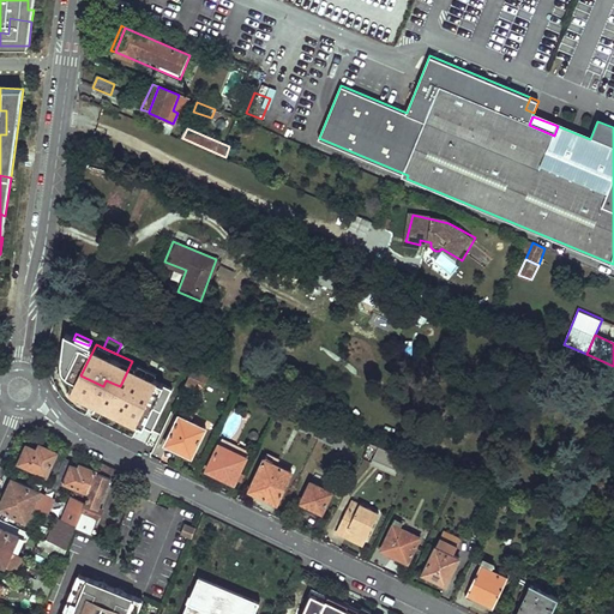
[(137,366),(149,372),(152,363),(158,351),(146,345),(137,366)]
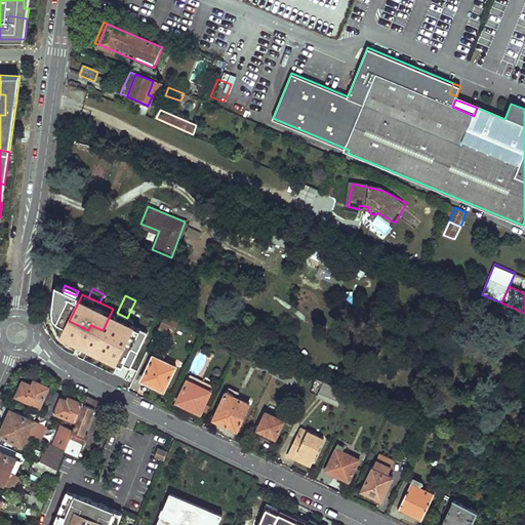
[(130,311),(139,315),(142,311),(145,305),(135,300),(130,311)]
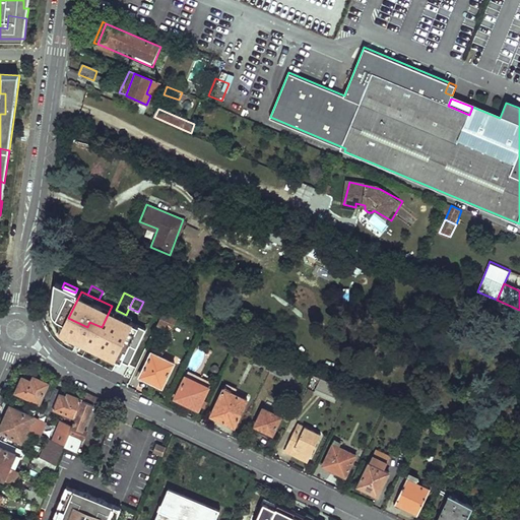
[(172,314),(165,310),(157,324),(165,327),(168,322),(172,314)]
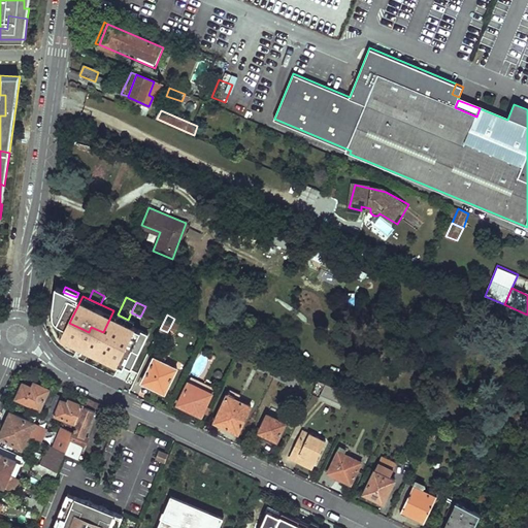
[(182,322),(174,319),(170,327),(177,330),(182,322)]
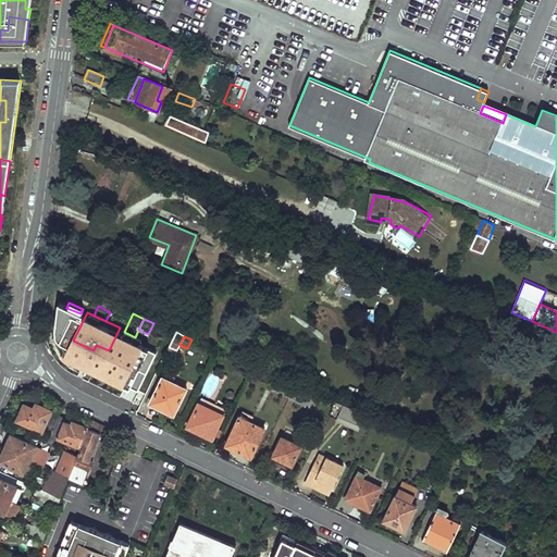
[(112,378),(125,383),(136,359),(124,354),(112,378)]
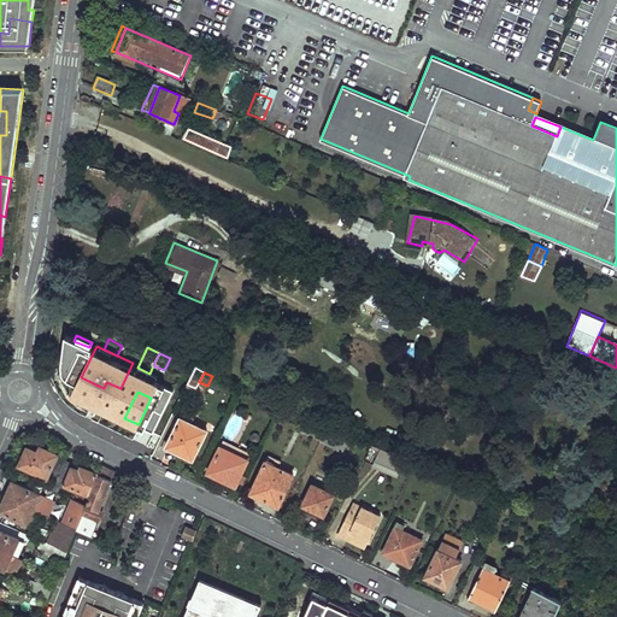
[(139,424),(154,432),(166,405),(151,398),(139,424)]
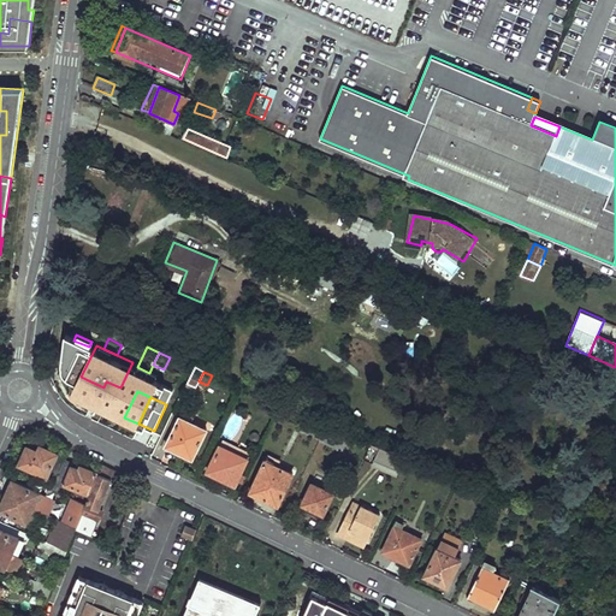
[(284,406),(272,401),(267,410),(279,415),(284,406)]
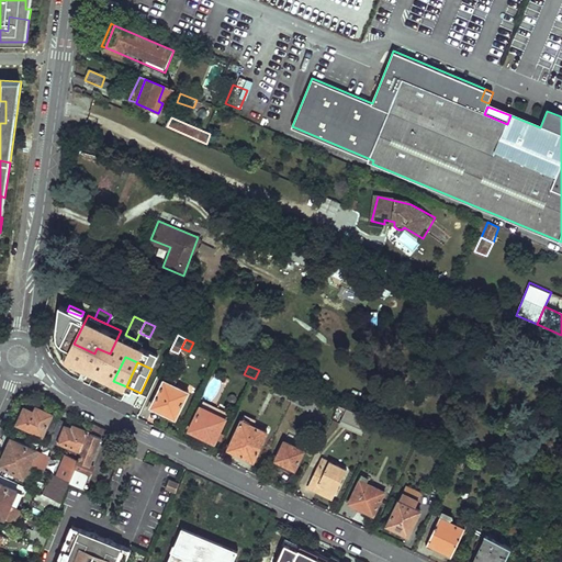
[(154,406),(177,418),(189,392),(171,384),(166,381),(154,406)]
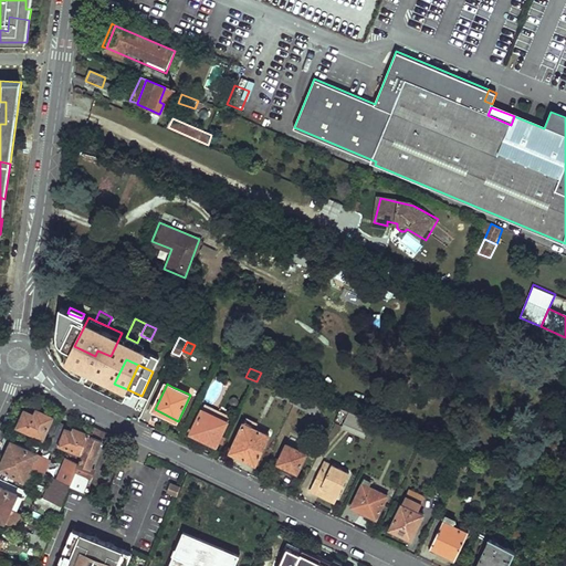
[(283,394),(296,399),(301,390),(287,385),(283,394)]
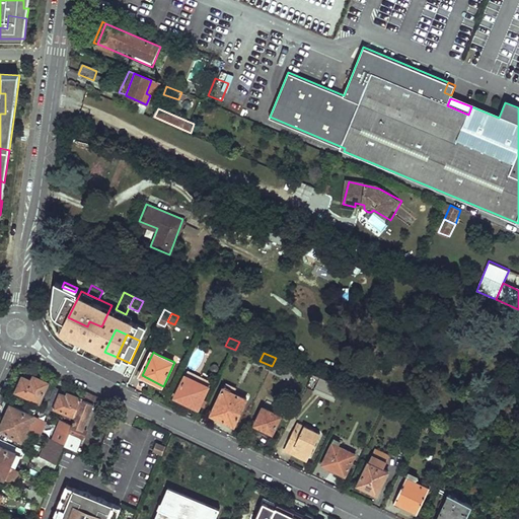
[(187,374),(186,376),(208,387),(210,384),(187,374)]
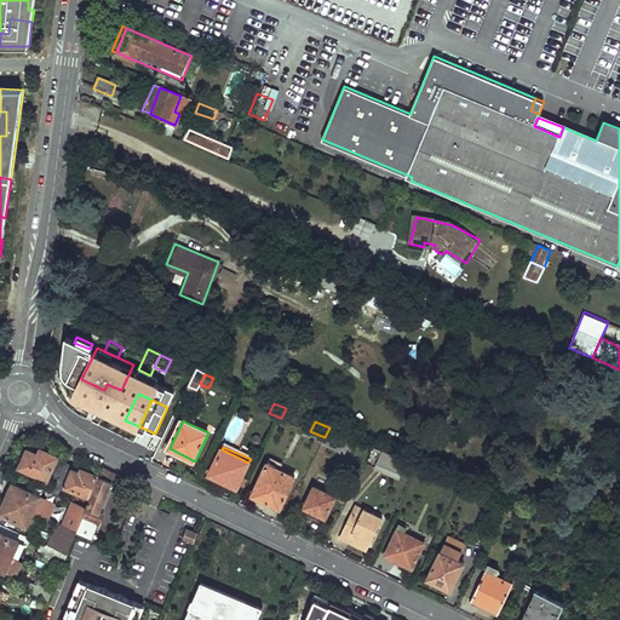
[(34,477),(35,475),(56,483),(65,463),(58,459),(59,457),(41,448),(38,454),(29,451),(21,468),(29,471),(27,475),(34,477)]
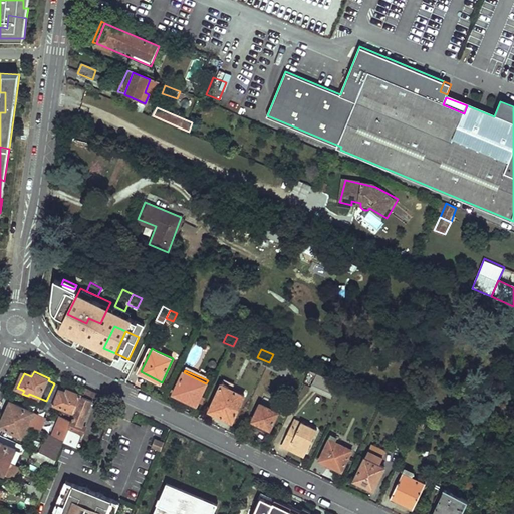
[(174,393),(197,404),(206,383),(184,372),(174,393)]
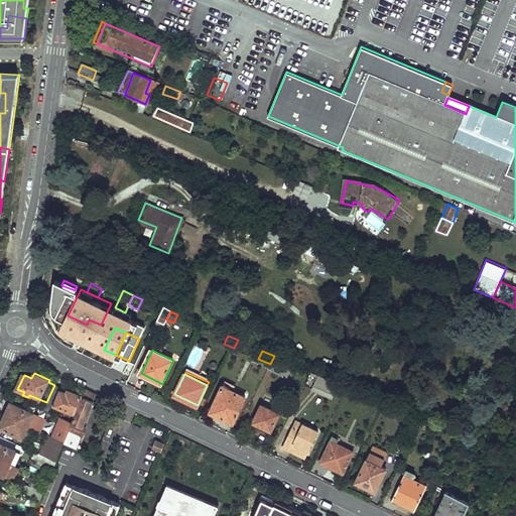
[(46,402),(43,409),(51,412),(55,405),(76,413),(83,395),(69,389),(68,391),(54,385),(46,402)]
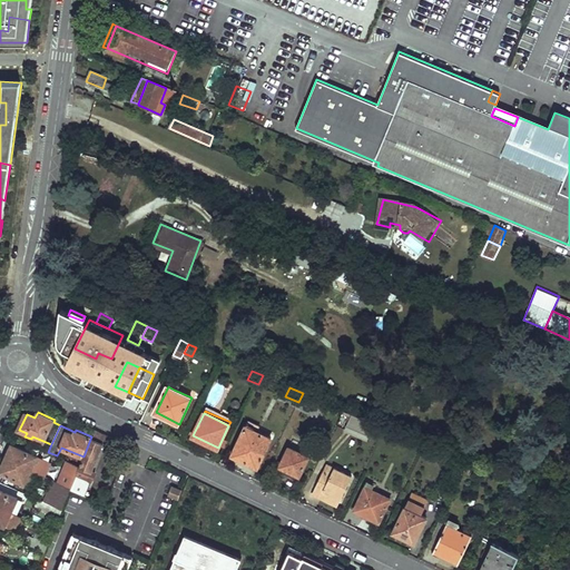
[(234,455),(258,468),(272,440),(247,428),(234,455)]
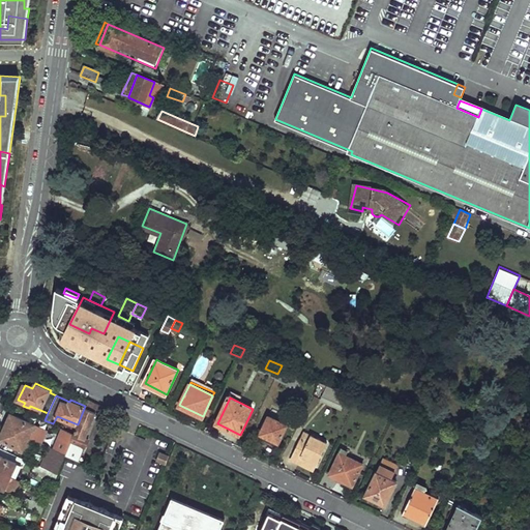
[(78,424),(68,448),(82,453),(89,439),(86,437),(96,412),(98,413),(101,406),(88,400),(85,406),(78,424)]
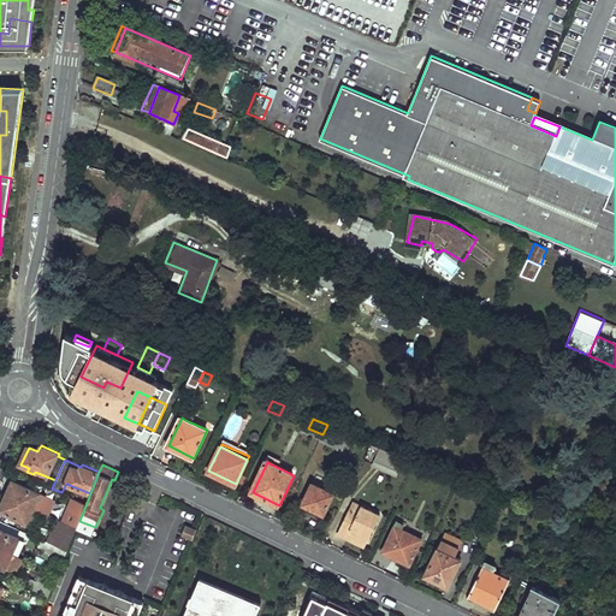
[(6,496),(34,508),(40,493),(13,481),(6,496)]
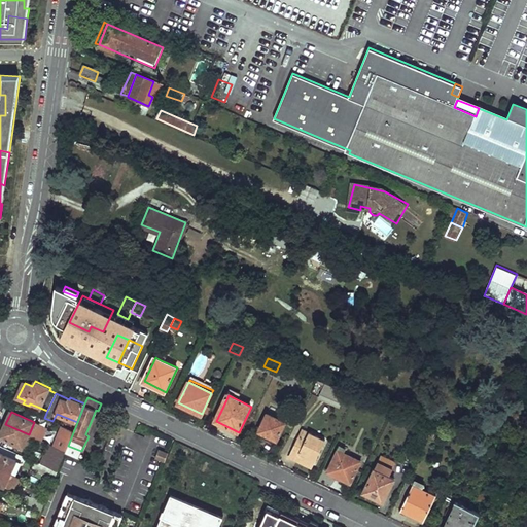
[(259,430),(278,440),(286,423),(268,414),(259,430)]
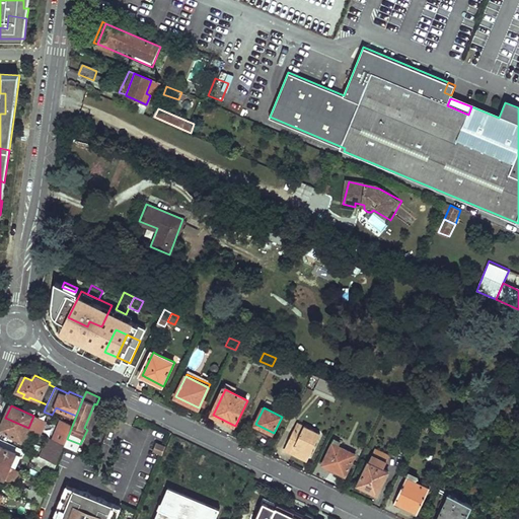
[(410,423),(422,429),(425,423),(413,417),(410,423)]
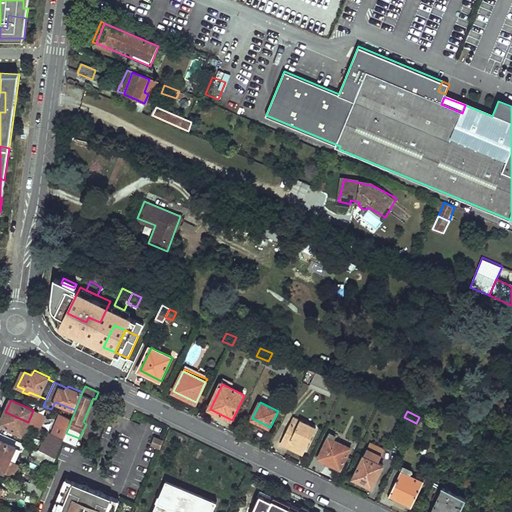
[(5,412),(0,423),(0,424),(29,437),(35,425),(28,422),(5,412)]
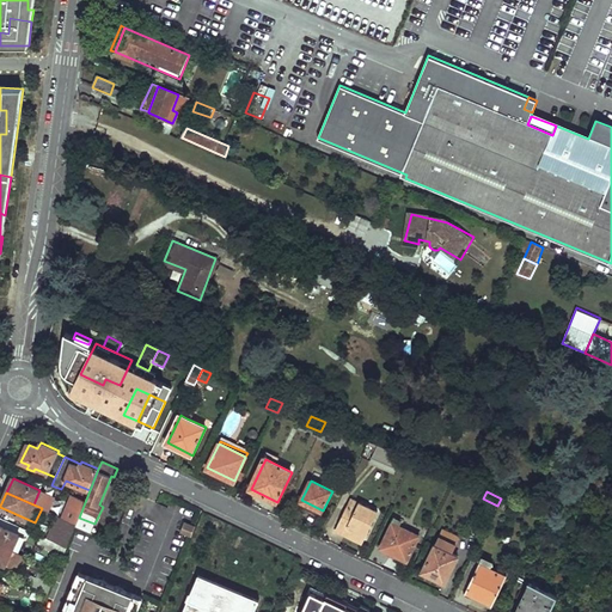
[(42,506),(50,510),(56,497),(48,493),(42,506)]
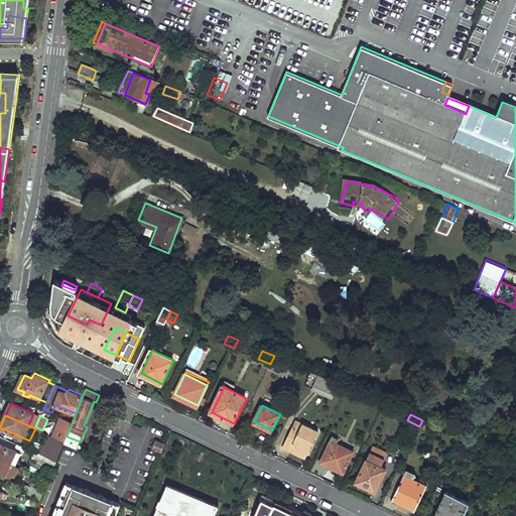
[(294,427),(300,430),(304,422),(297,420),(294,427)]
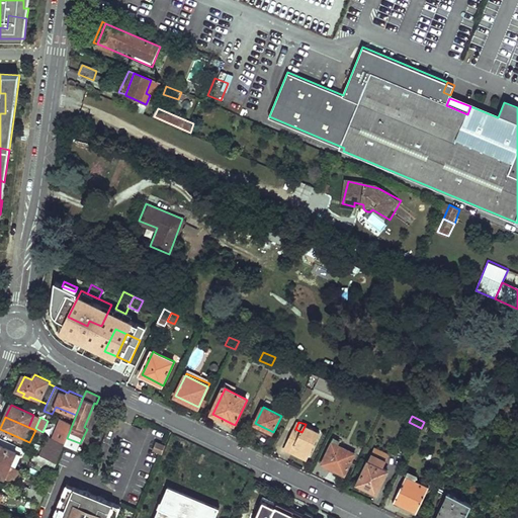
[(436,426),(424,422),(421,428),(432,433),(436,426)]
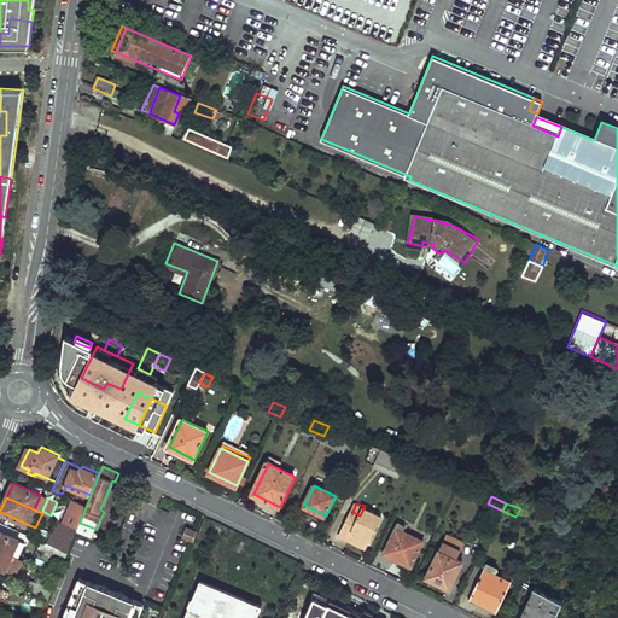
[(351,536),(368,544),(369,546),(383,516),(365,506),(360,516),(353,512),(340,535),(350,540),(351,536)]
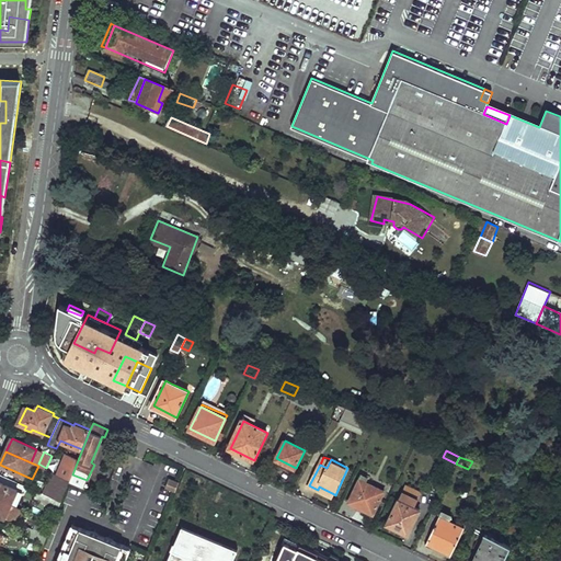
[(72,474),(56,467),(54,472),(70,480),(72,474)]
